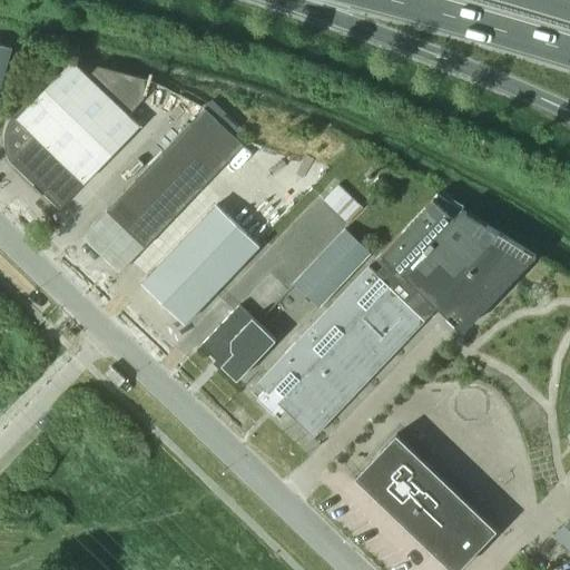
[(0,95),(13,47),(0,42),(0,95)]
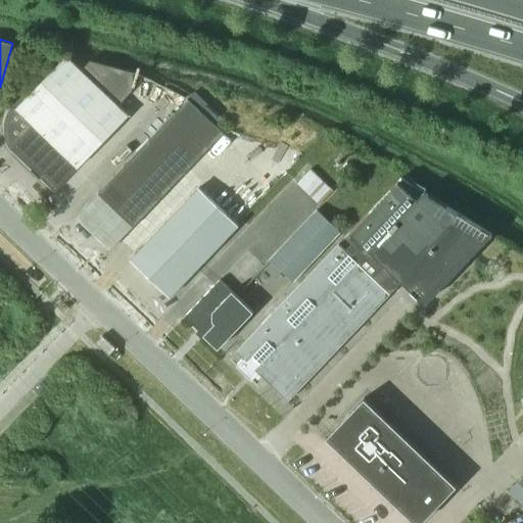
[(13,146),(43,175),(57,188),(129,114),(119,105),(133,90),(134,72),(90,60),(82,69),(66,55),(15,108),(13,110),(11,114),(10,117),(9,122),(8,126),(8,131),(9,135),(15,140),(12,143),(14,145),(13,146)]
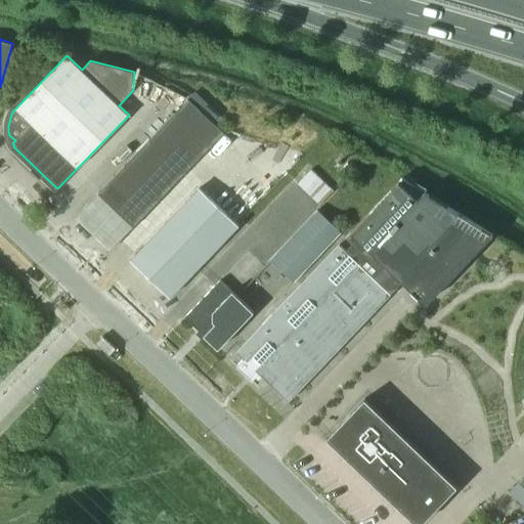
[(113,247),(132,226),(133,227),(224,133),(188,98),(98,193),(99,194),(79,215),(113,247)]
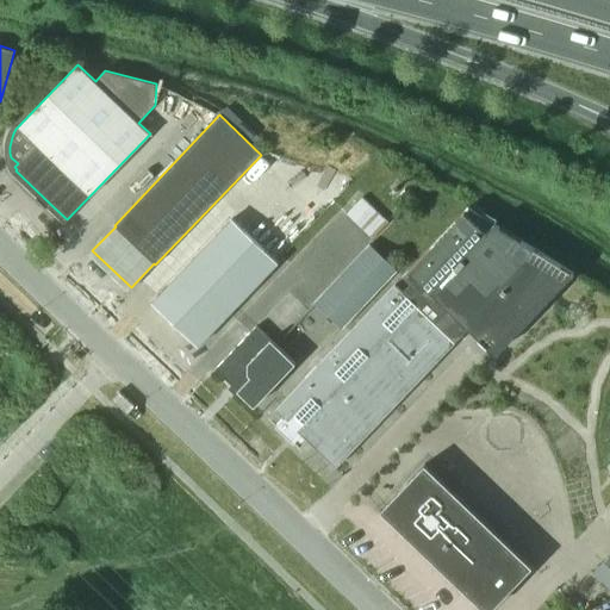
[(347,212),(372,238),(388,223),(363,197),(347,212)]
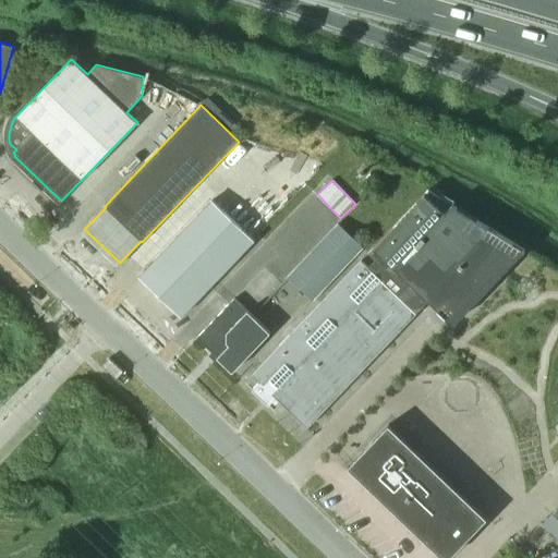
[(247,386),(263,401),(273,410),(273,409),(268,404),(276,398),(307,427),(416,313),(385,283),(392,276),(404,287),(410,281),(455,324),(525,249),(498,232),(428,190),(427,191),(368,253),(376,261),(368,268),(361,261),(252,375),(259,383),(253,389),(249,385),(247,386)]
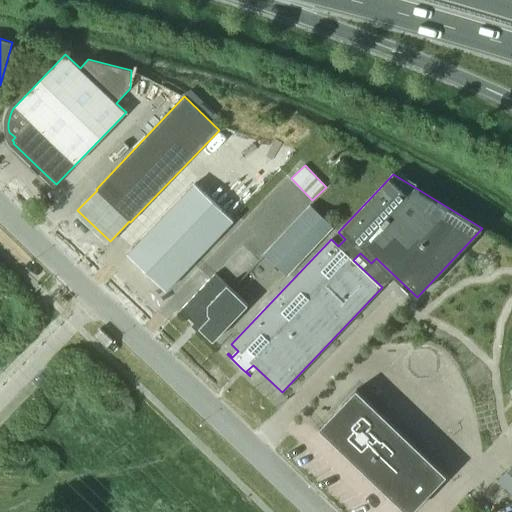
[(127,254),(129,255),(166,291),(233,220),(195,183),(127,254)]
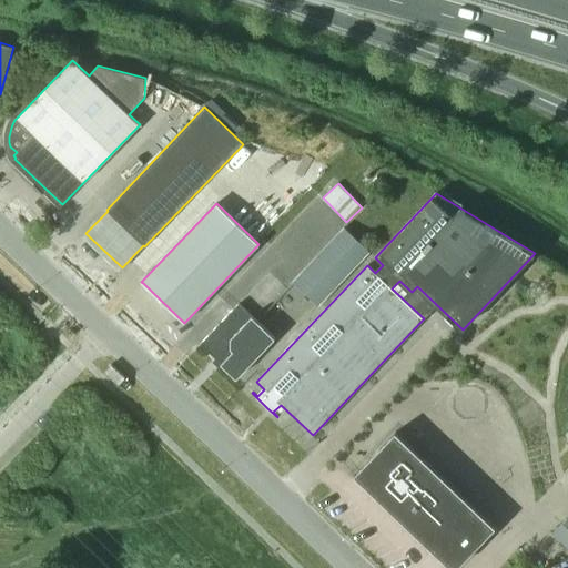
[(371,251),(345,226),(293,281),(318,305),(371,251)]
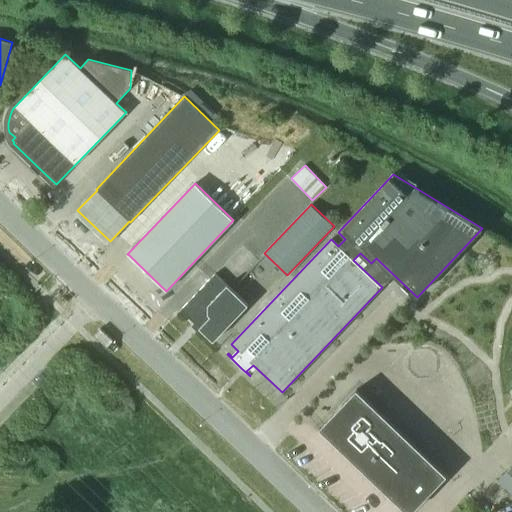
[(181,310),(199,328),(213,341),(248,305),(215,274),(181,310)]
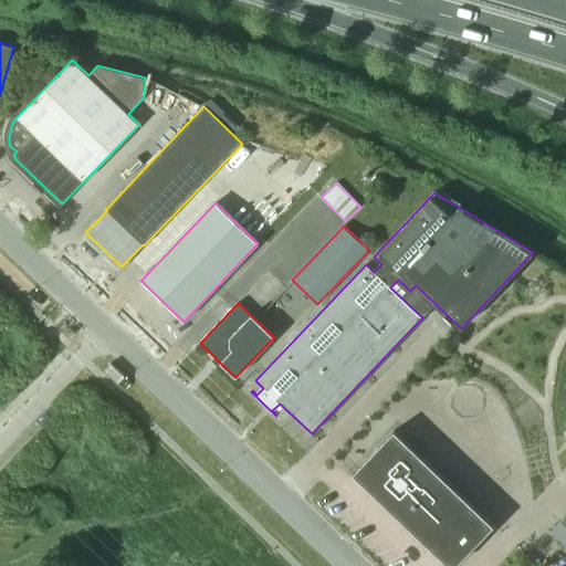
[(453,565),(493,525),(394,430),(353,473),(450,565),(453,565)]
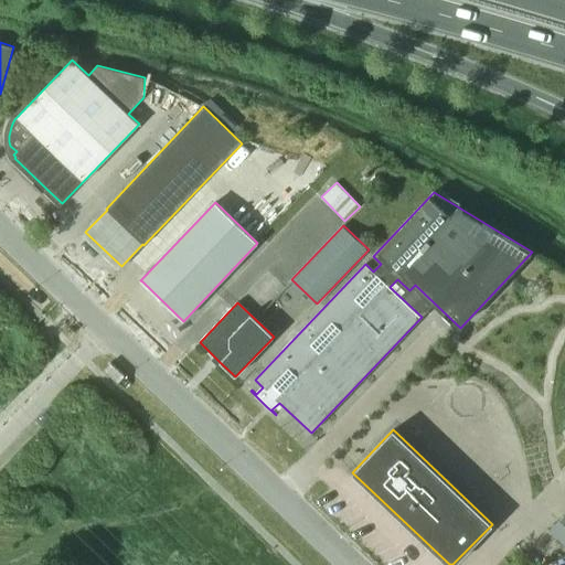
[(564,544),(564,524),(561,520),(550,531),(564,544)]
